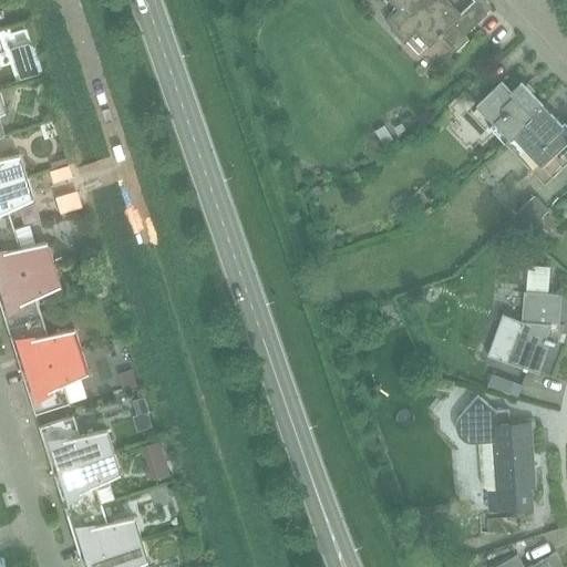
[(387,0),(397,10),(385,21),(404,40),(415,30),(430,45),(440,35),(456,52),(468,40),(464,35),(487,13),(474,0),(473,0),(460,13),(446,0),(387,0)]
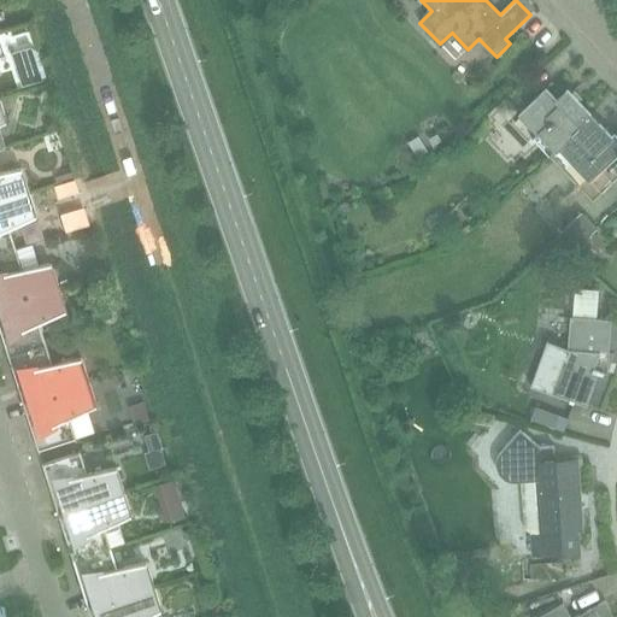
[(15,53),(24,86),(43,80),(34,47),(15,53)]
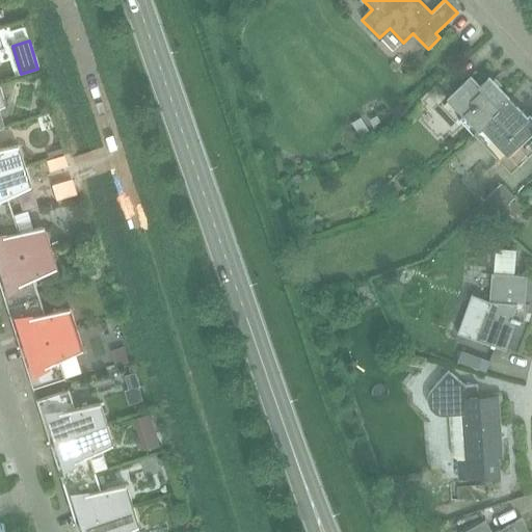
[(456,92),(448,100),(474,128),(470,131),(473,134),(473,135),(474,135),(502,108),(499,106),(508,98),(499,88),(501,86),(494,79),(482,89),(471,78),(456,92)]
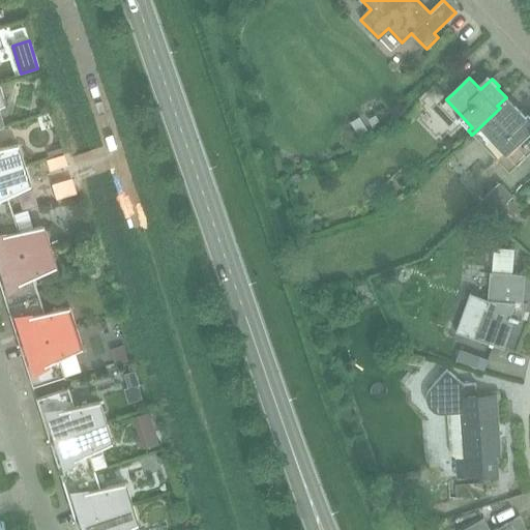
[(500,108),(472,135),(509,173),(529,152),(529,117),(527,115),(526,116),(520,111),(521,110),(520,109),(519,110),(506,97),(497,106),(500,108)]
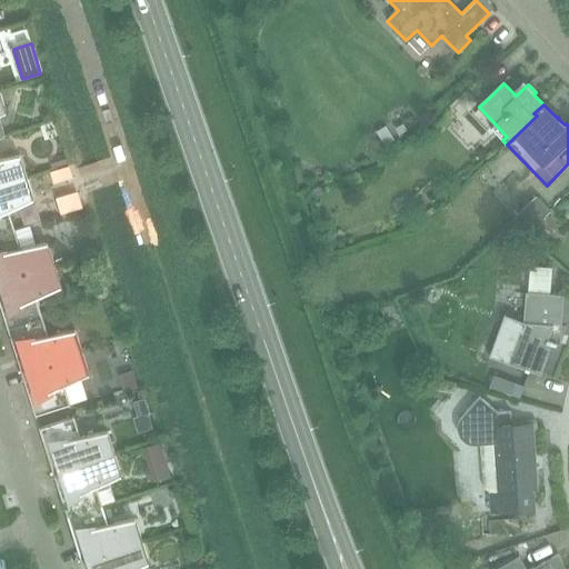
[(0,186),(27,178),(20,156),(0,159),(0,186)]
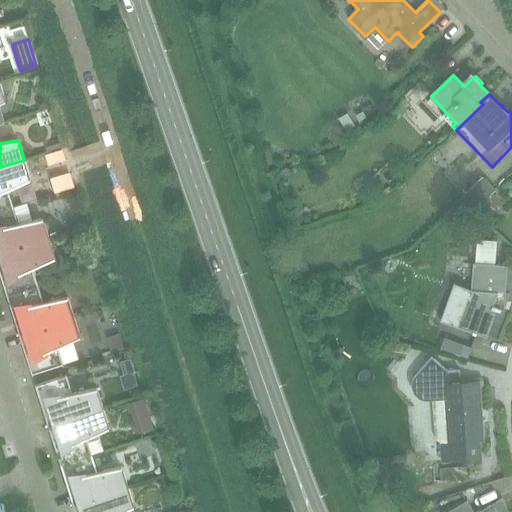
[(0,210),(13,206),(8,189),(30,179),(24,160),(0,167),(0,210)]
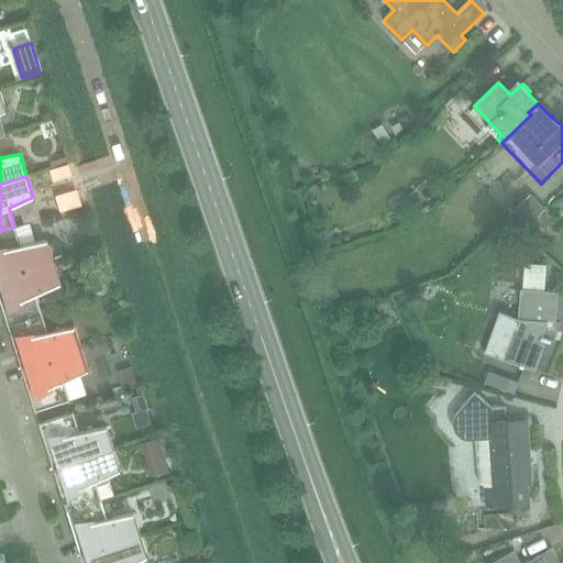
[(530,192),(506,216),(521,231),(544,208),(530,192)]
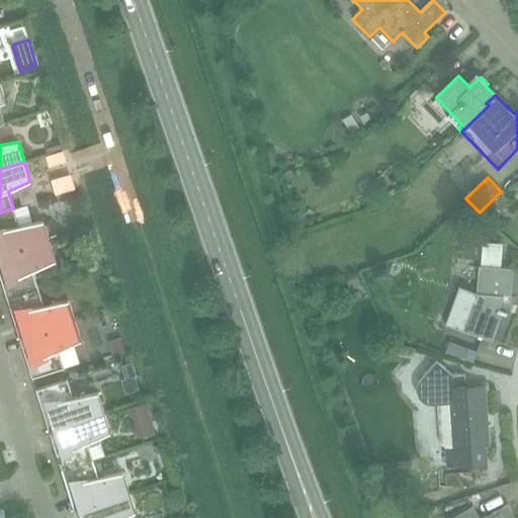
[(0,256),(50,241),(42,221),(18,226),(13,208),(0,212),(0,256)]
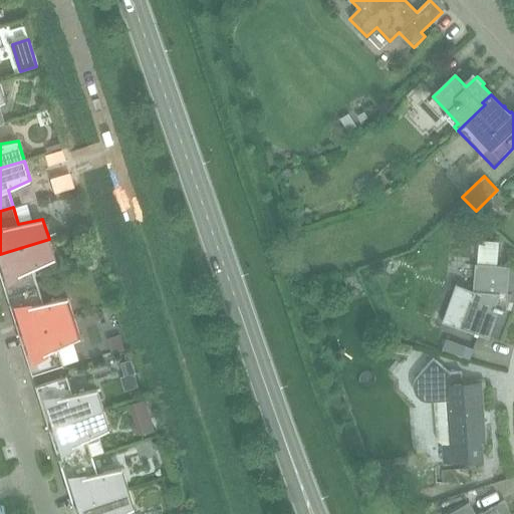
[(0,274),(7,296),(38,286),(33,269),(55,259),(49,239),(0,254),(0,266),(2,274),(0,274)]
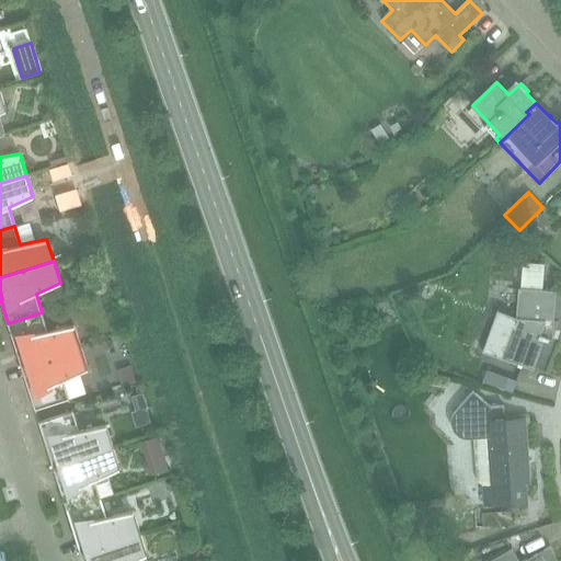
[(494,319),(482,351),(501,357),(517,363),(517,365),(522,366),(522,365),(533,369),(534,366),(539,352),(544,339),(548,341),(549,338),(540,334),(545,321),(553,321),(556,290),(518,288),(517,308),(516,327),(512,325),(494,319)]
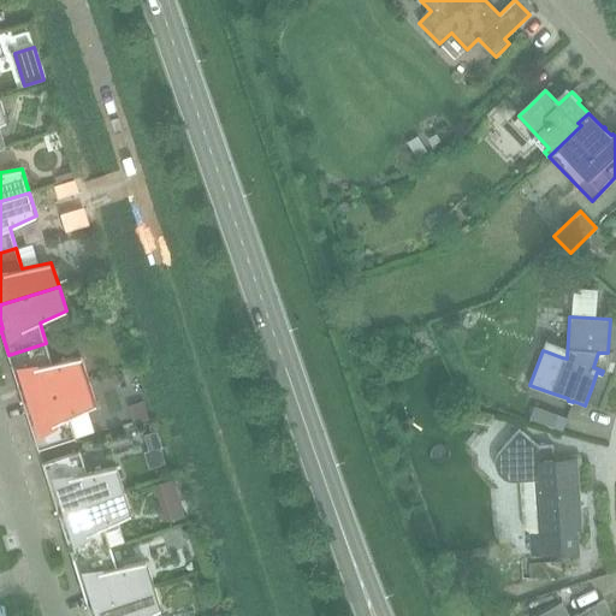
[(21,402),(21,403),(89,381),(81,357),(52,363),(46,343),(9,355),(16,380),(19,379),(25,400),(21,402)]
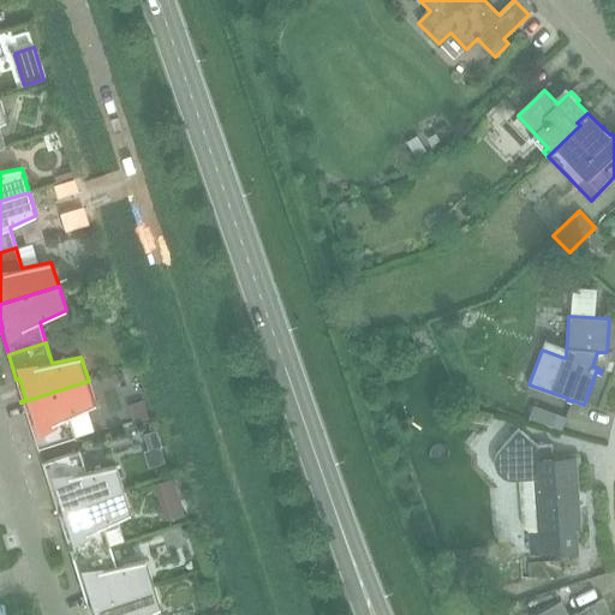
[(89,381),(21,402),(27,401),(33,422),(30,423),(39,451),(40,451),(40,448),(75,437),(75,439),(77,439),(70,416),(96,405),(89,381)]
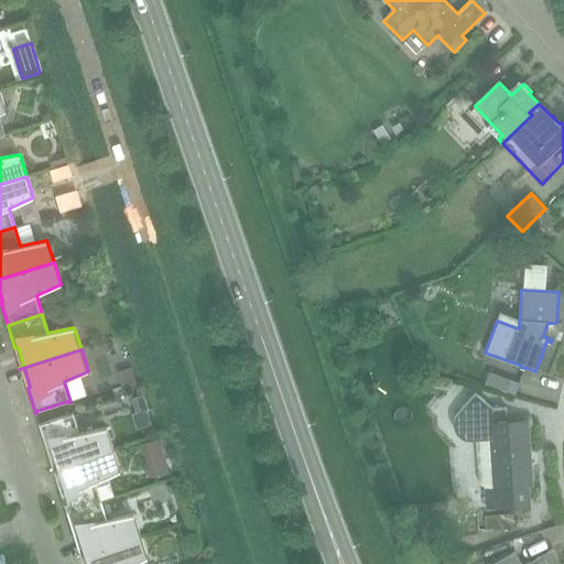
[(506,391),(510,379),(489,371),(485,383),(506,391)]
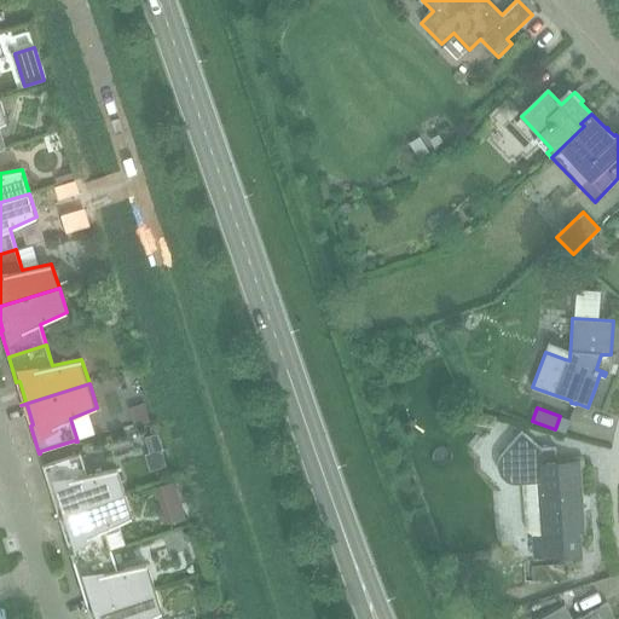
[(541,450),(521,432),(501,455),(501,456),(499,458),(499,460),(498,462),(498,464),(498,468),(499,472),(501,475),(503,478),(505,481),(507,482),(508,482),(512,485),(522,484),(526,531),(533,536),(534,557),(582,554),(579,533),(584,532),(579,461),(555,462),(555,449),(541,450)]
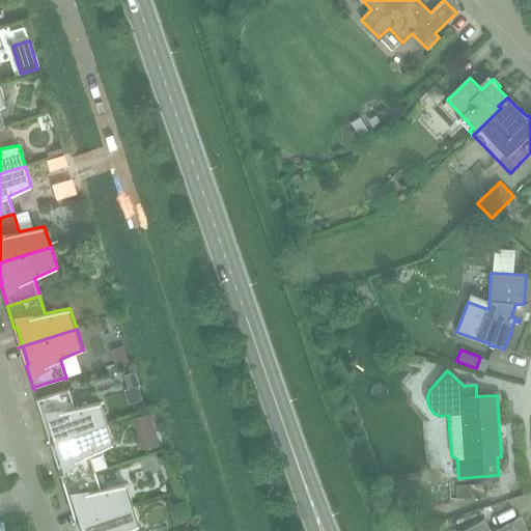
[(47,441),(48,442),(106,423),(100,402),(75,408),(68,388),(67,388),(68,390),(38,399),(37,398),(36,398),(44,422),(47,421),(52,439),(47,441)]
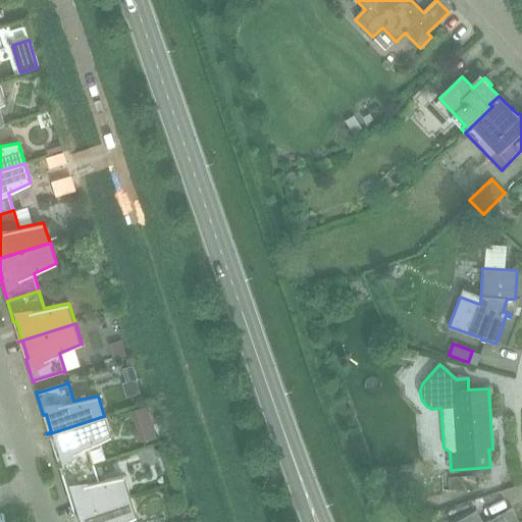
[(55,452),(61,473),(94,463),(88,447),(111,436),(104,416),(47,434),(52,433),(57,451),(55,452)]
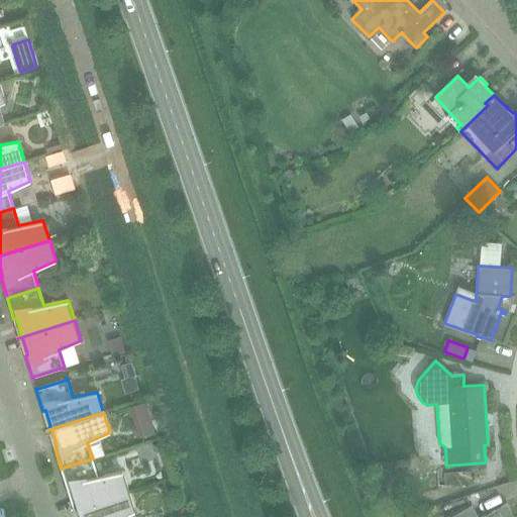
[(71,509),(128,491),(122,471),(98,476),(93,458),(61,469),(68,491),(71,490),(76,507),(71,509)]
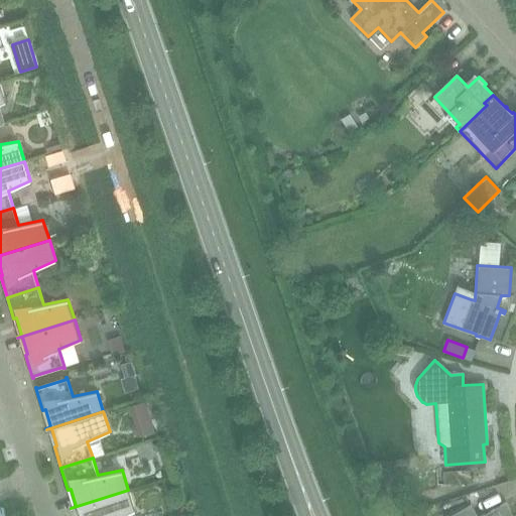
[(121,515),(135,510),(128,490),(71,508),(72,509),(77,508),(79,515),(121,515)]
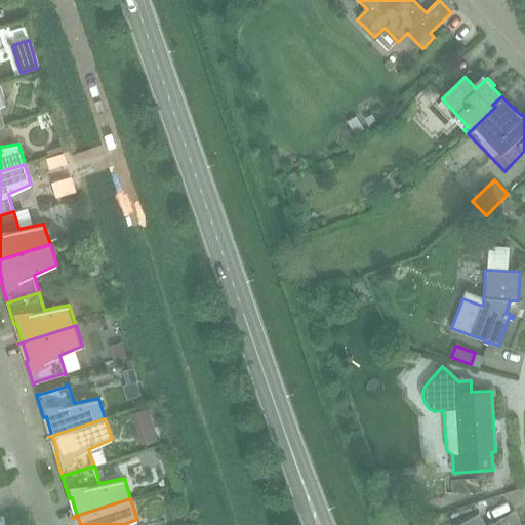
[(487,524),(485,524),(484,523),(479,513),(456,524),(524,524),(524,523),(523,524),(514,510),(487,524)]
